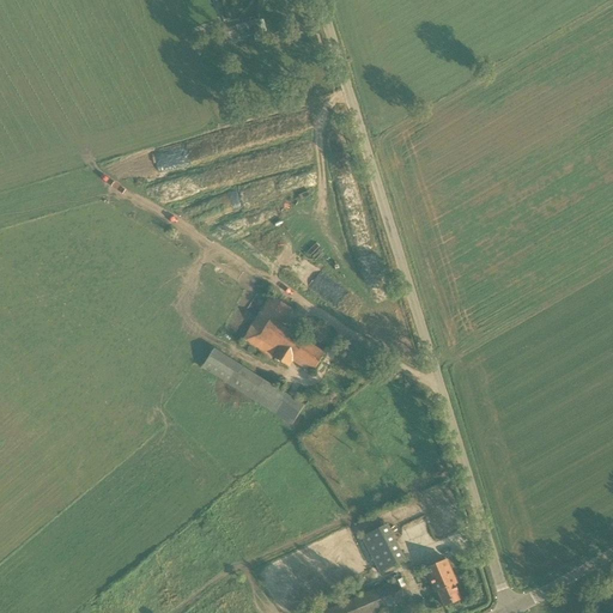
[(220,0),(214,0),(218,11),(220,10),(224,23),(228,23),(220,0)]
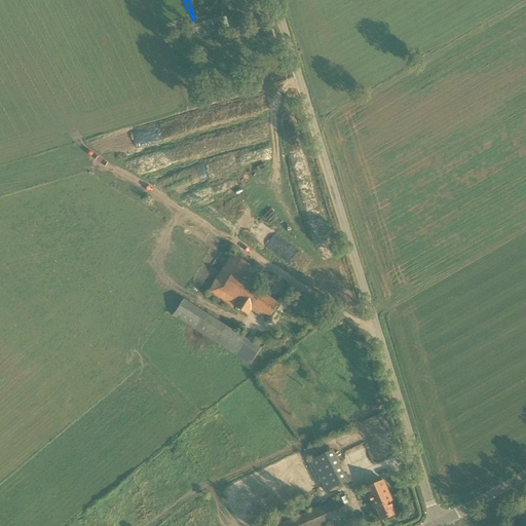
[(251,265),(233,254),(209,293),(233,308),(234,306),(250,316),(253,311),(268,321),(279,303),(241,279),(251,265)]
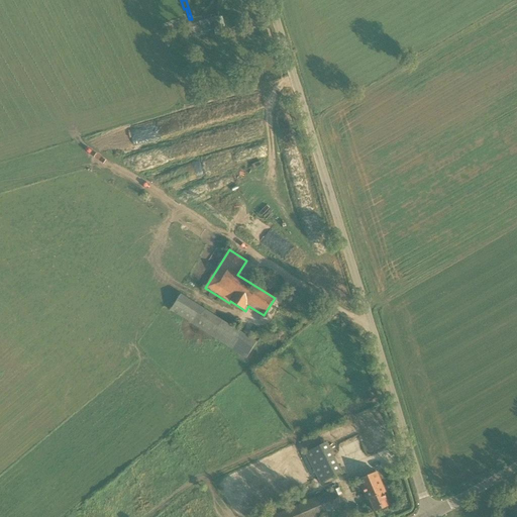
[(256,342),(181,295),(171,311),(232,349),(246,358),(256,342)]
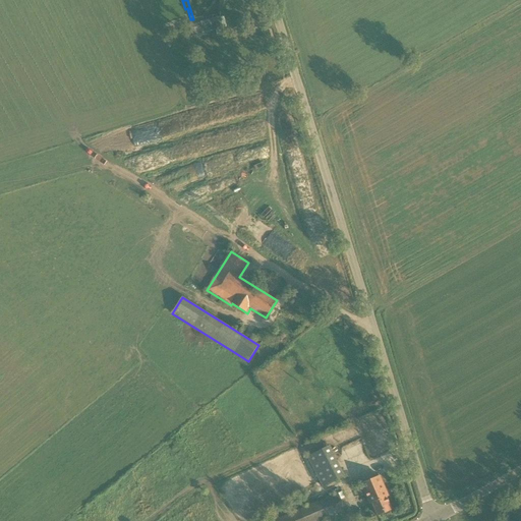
[(329,445),(306,455),(321,485),(343,475),(329,445)]
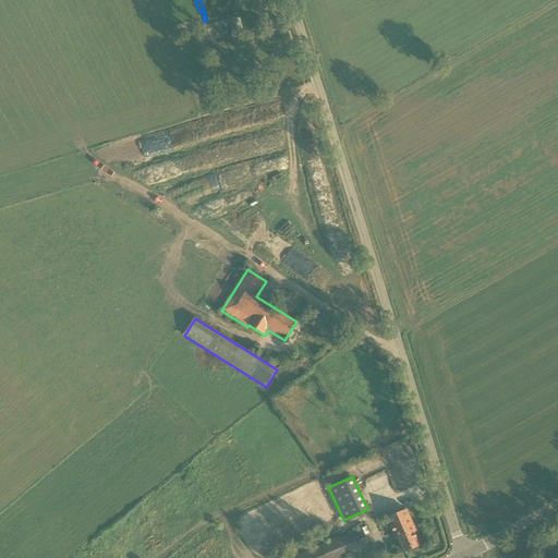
[(407,509),(388,518),(398,540),(399,538),(405,553),(421,546),(414,532),(416,532),(407,509)]
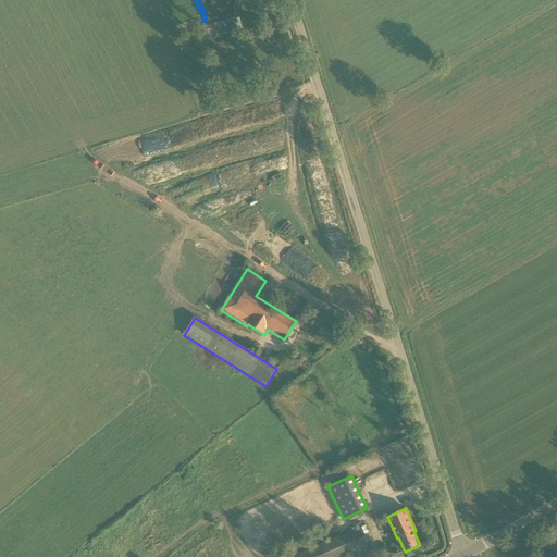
[(361,527),(288,556),(342,556),(369,545),(361,527)]
